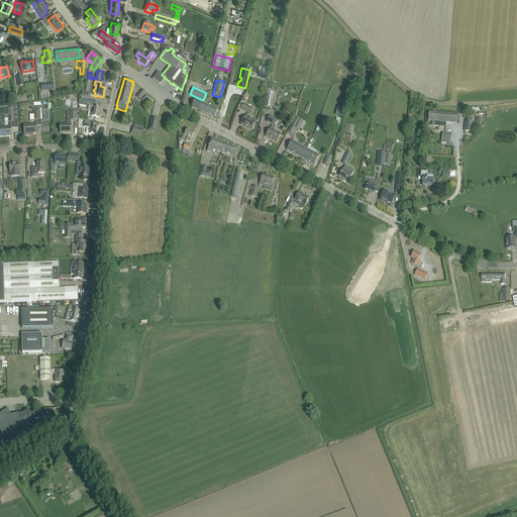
[(138,93),(136,97),(137,98),(144,103),(148,98),(144,95),(146,93),(142,90),(138,93)]
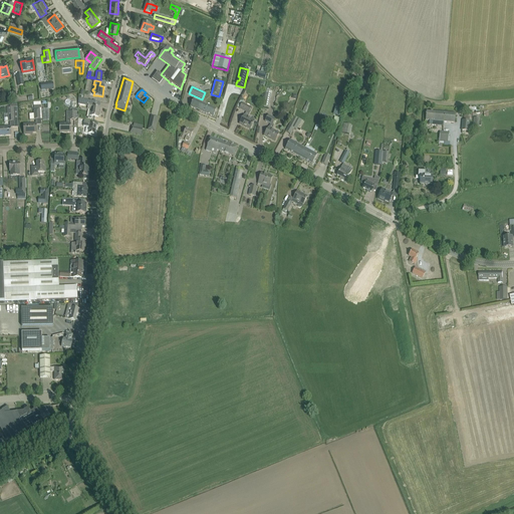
[(266,90),(263,106),(269,107),(272,91),(266,90)]
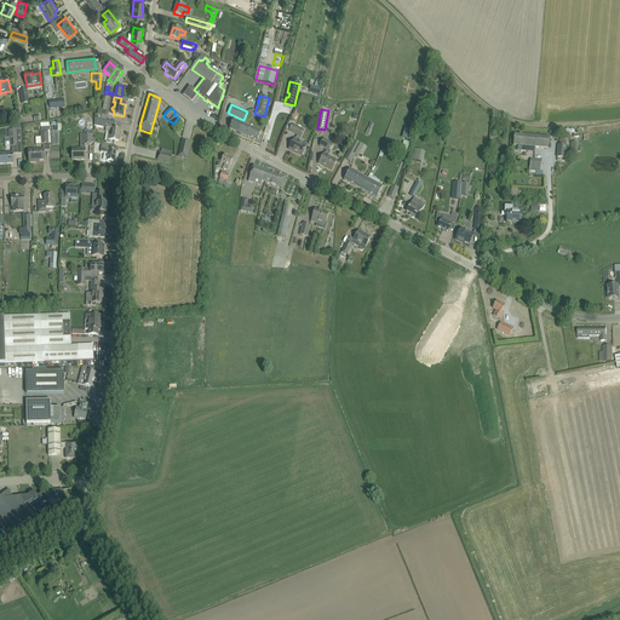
[(89,114),(74,119),(76,125),(84,122),(90,121),(89,114)]
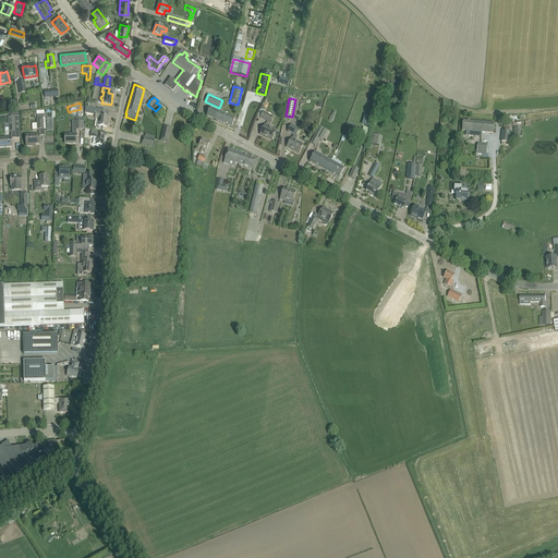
[(104,110),(91,108),(87,107),(86,107),(85,113),(93,114),(96,116),(95,119),(97,119),(96,125),(107,128),(107,126),(108,126),(109,123),(108,123),(108,118),(102,117),(102,113),(104,110)]
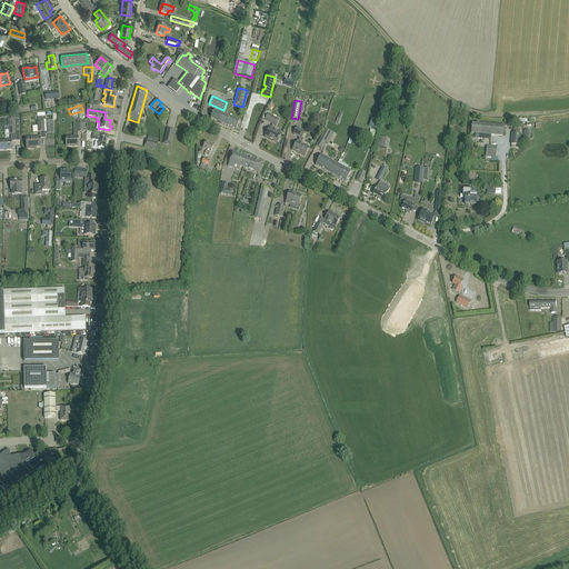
[(210,119),(237,130),(240,121),(215,110),(210,119)]
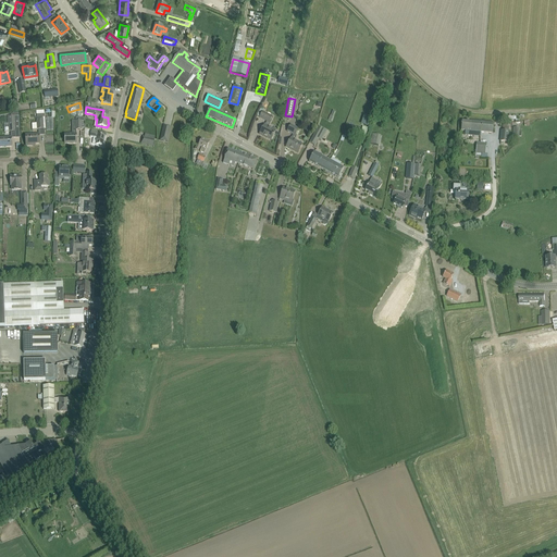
[(269,123),(272,116),(262,112),(260,118),(269,123)]
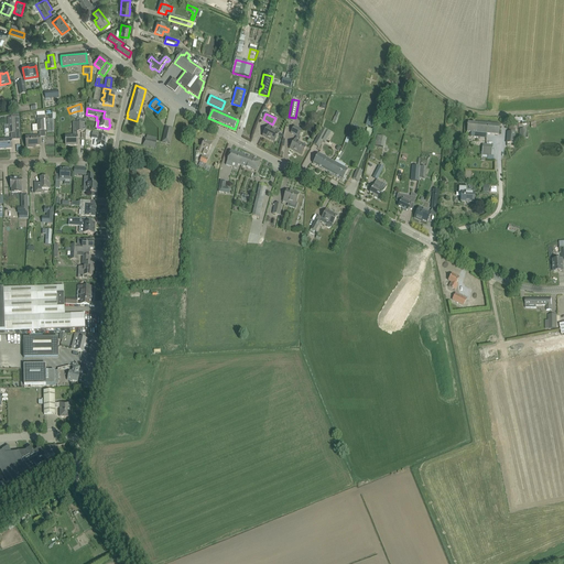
[(4,132),(20,132),(19,115),(9,116),(9,118),(8,118),(8,126),(4,126),(4,132)]
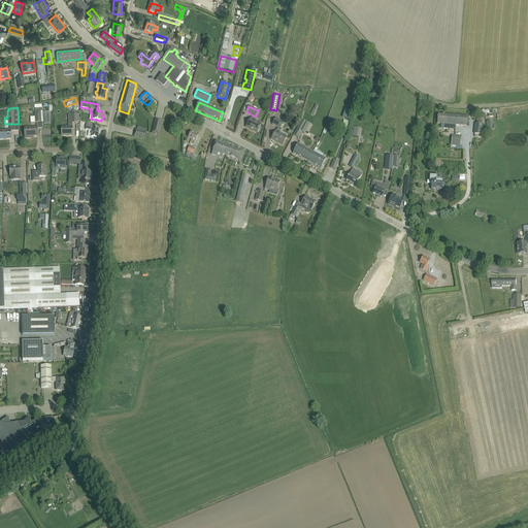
[(72,114),(68,116),(68,124),(72,123),(77,123),(77,122),(79,122),(79,120),(79,112),(79,111),(72,111),(72,114)]
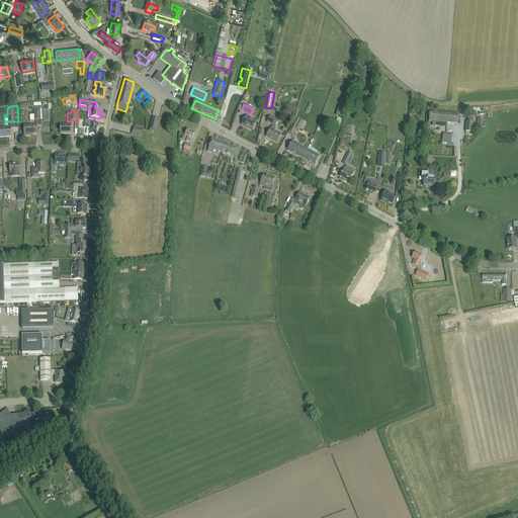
[(447,122),(448,113),(430,112),(429,115),(428,115),(428,116),(429,116),(429,121),(433,121),(432,125),(440,126),(440,122),(447,122)]
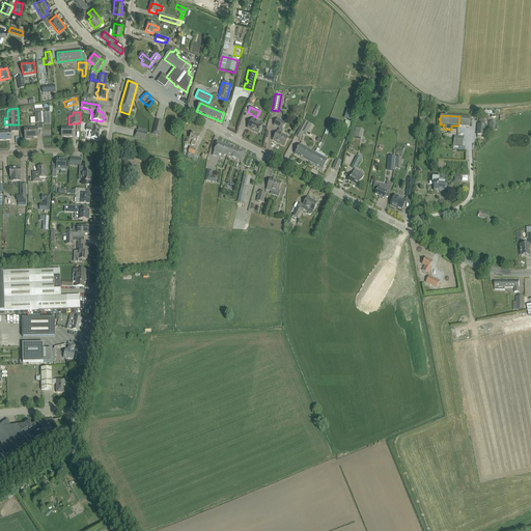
[(459,116),(458,126),(470,127),(470,117),(459,116)]
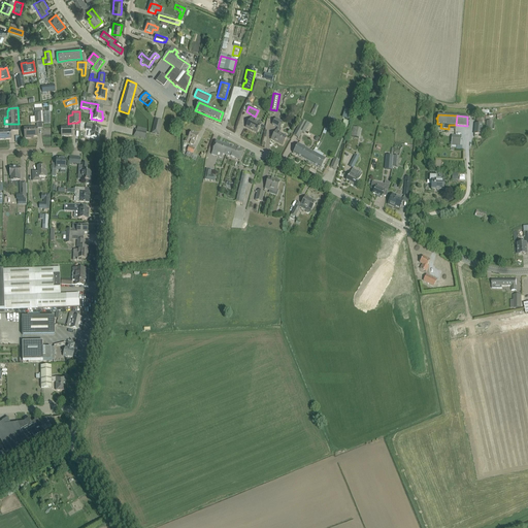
[(257,133),(259,129),(262,124),(251,119),(245,127),(246,128),(246,127),(253,130),(253,131),(257,133)]
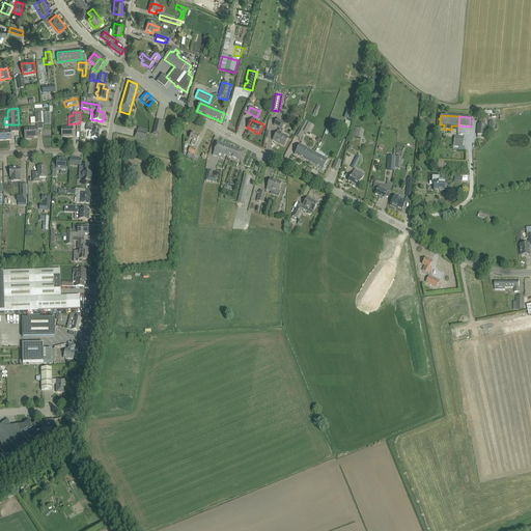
[(281,130),(285,122),(277,119),(274,126),(281,130)]
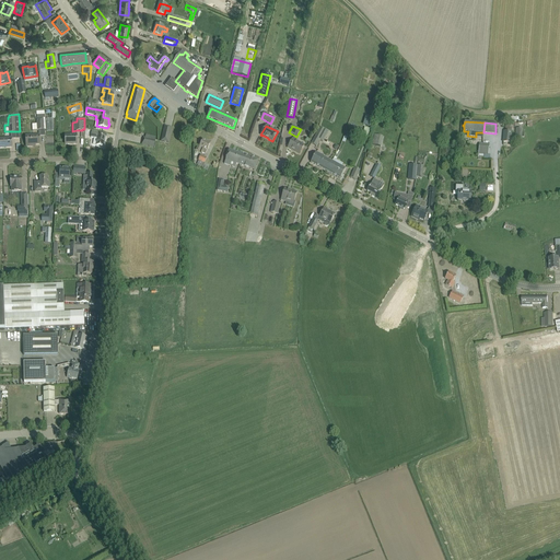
[(321,140),(323,141),(328,132),(321,127),(311,143),(316,147),(321,140)]
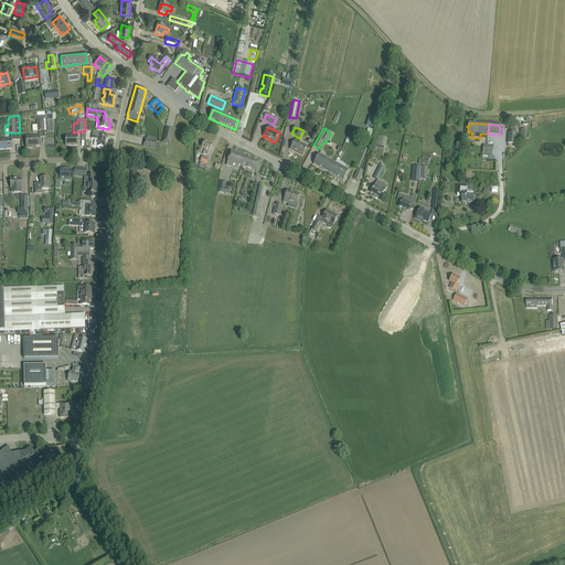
[(94,146),(97,147),(105,148),(106,138),(99,137),(100,134),(93,132),(92,139),(95,139),(94,146)]
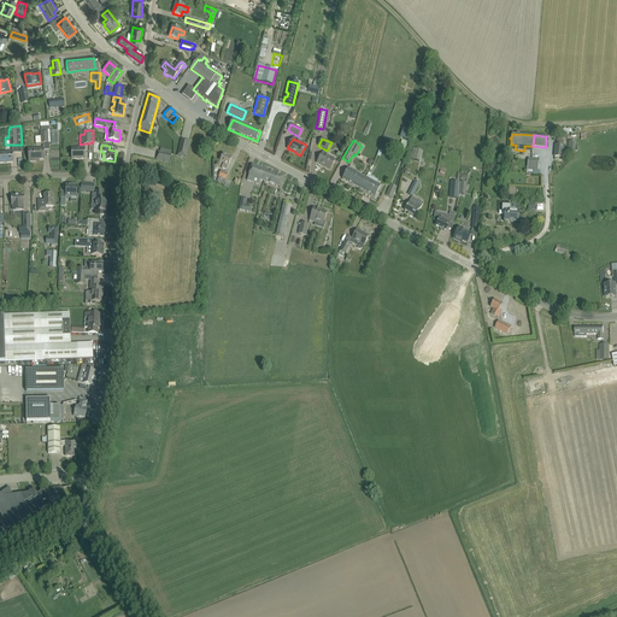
[(188,147),(180,145),(177,156),(186,157),(188,147)]
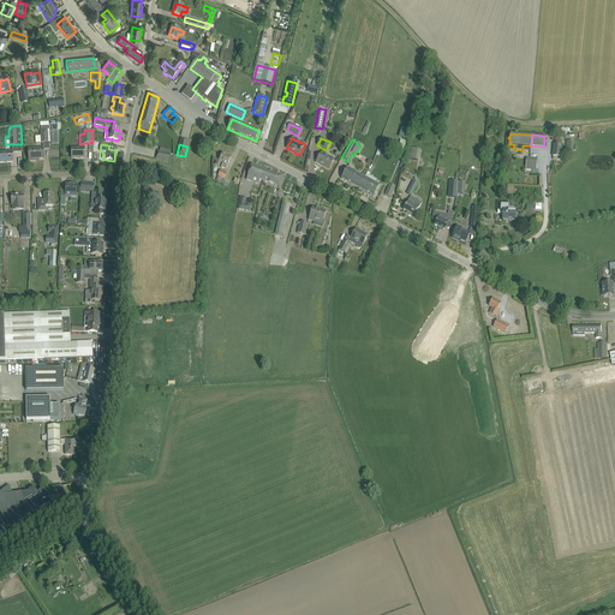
[(84,148),(71,149),(71,153),(72,159),(84,159),(84,153),(84,148)]
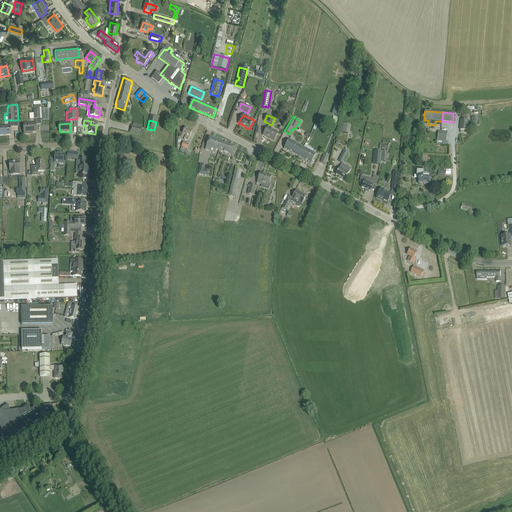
[(37,132),(36,127),(36,124),(23,125),(24,134),(30,134),(29,133),(37,132)]
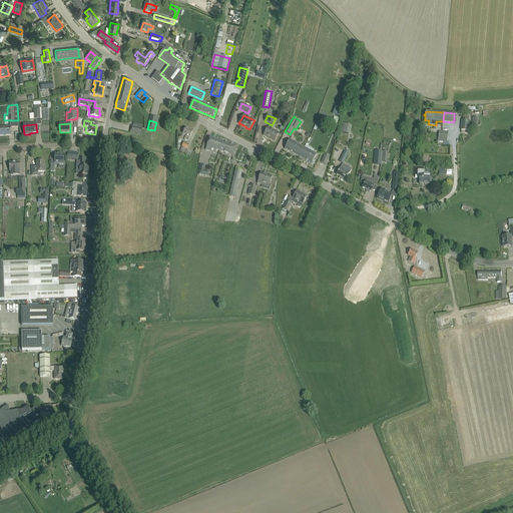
[(343,133),(349,134),(351,125),(345,124),(343,133)]
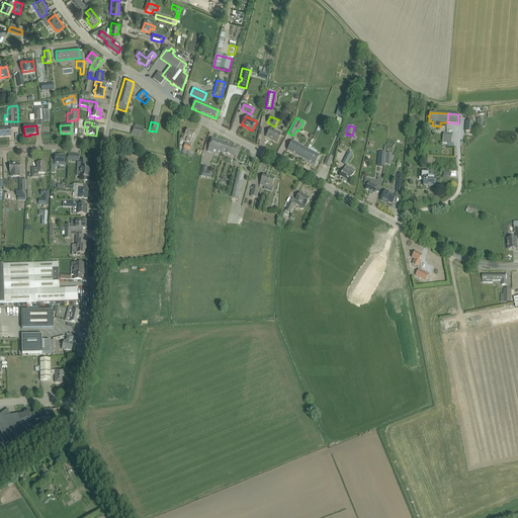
[(10,127),(0,127),(0,137),(11,137),(10,127)]
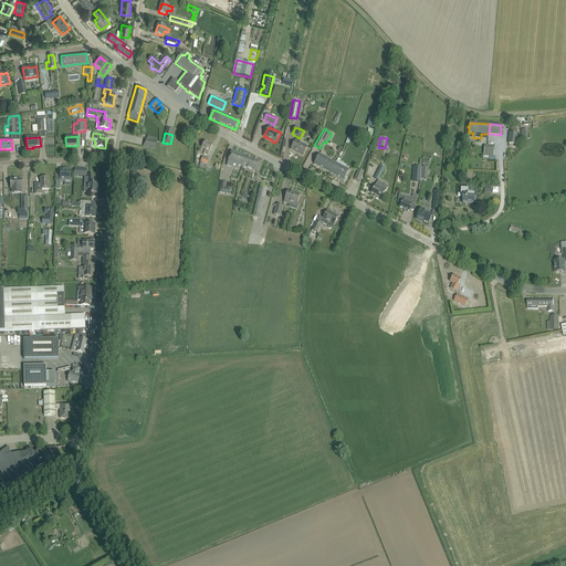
[(303,156),(305,150),(307,147),(295,140),(291,149),(292,149),(299,153),(297,153),(303,156)]
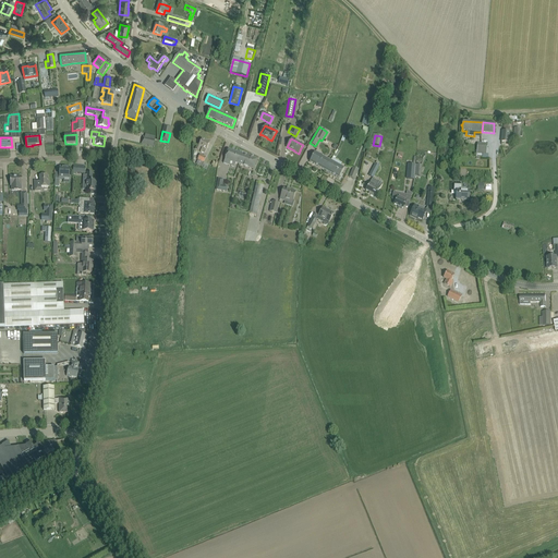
[(205,154),(207,149),(209,144),(202,140),(199,145),(197,144),(195,149),(198,152),(201,147),(203,147),(201,152),(205,154)]
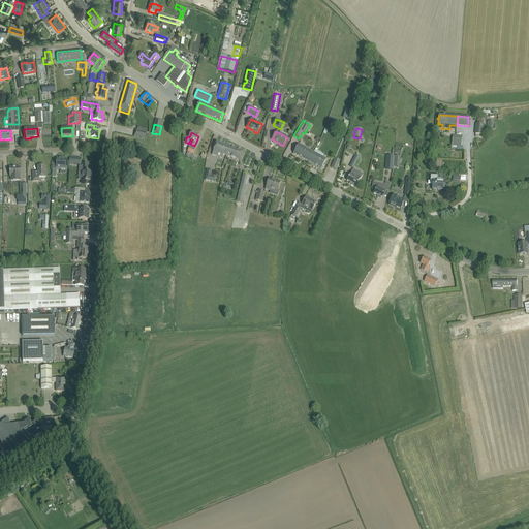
[(244,152),(216,142),(213,151),(212,155),(222,158),(223,155),(241,161),(244,152)]
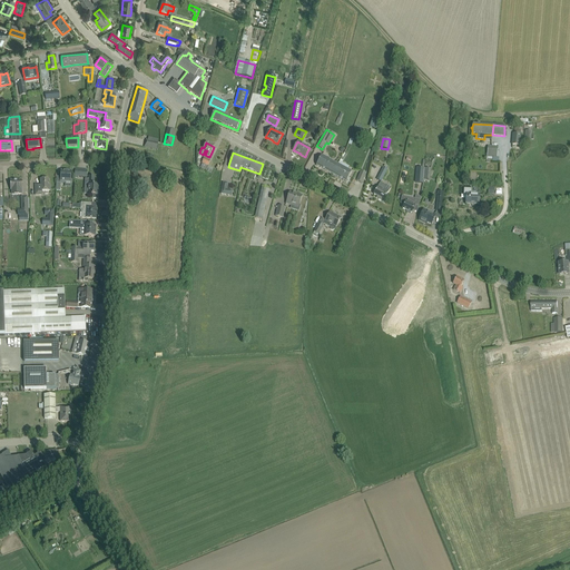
[(342,166),(337,164),(322,156),(316,166),(336,177),(342,166)]
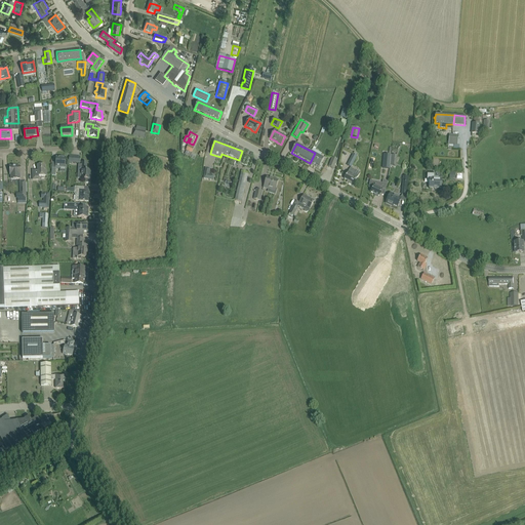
[(185,154),(190,157),(194,148),(188,146),(186,150),(187,151),(185,154)]
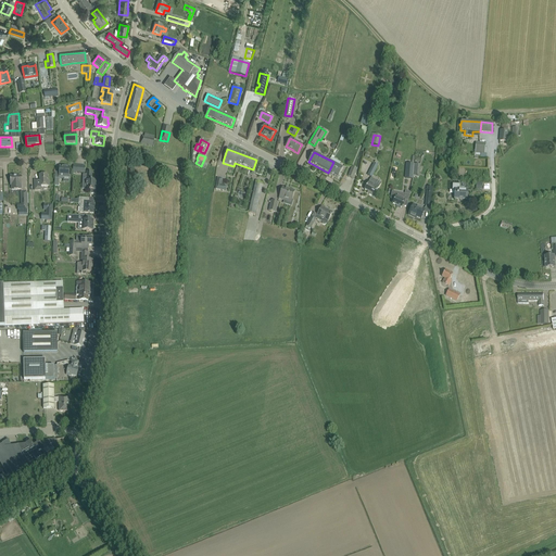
[(333,162),(328,173),(338,177),(341,173),(343,167),(333,162)]
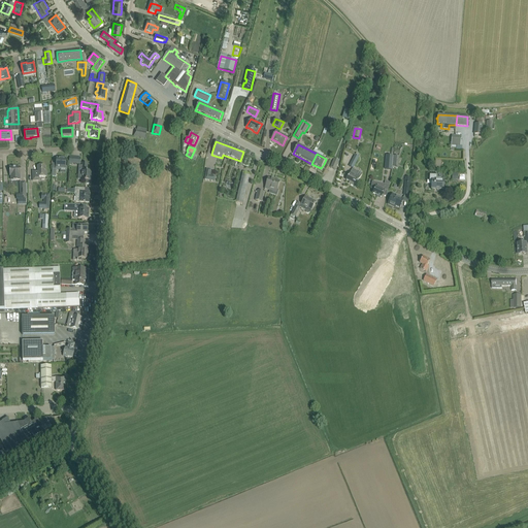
[(353,168),(359,157),(355,155),(349,166),(353,168)]
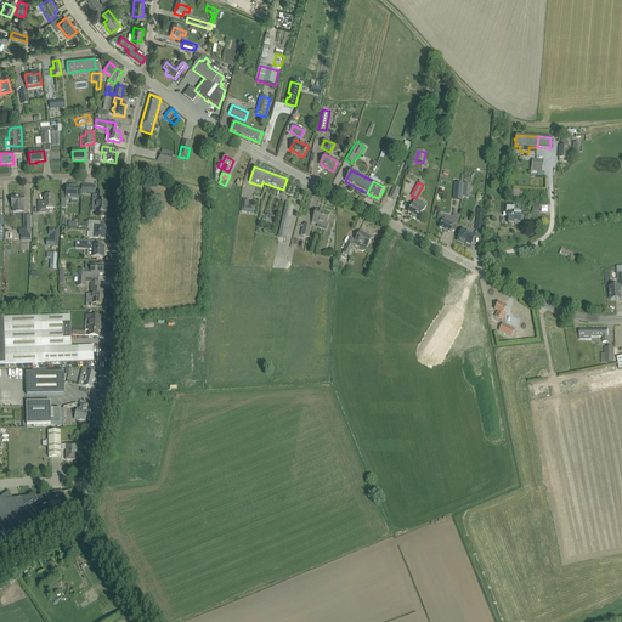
[(66,193),(66,198),(72,199),(78,199),(78,187),(72,187),(72,186),(67,186),(66,193)]
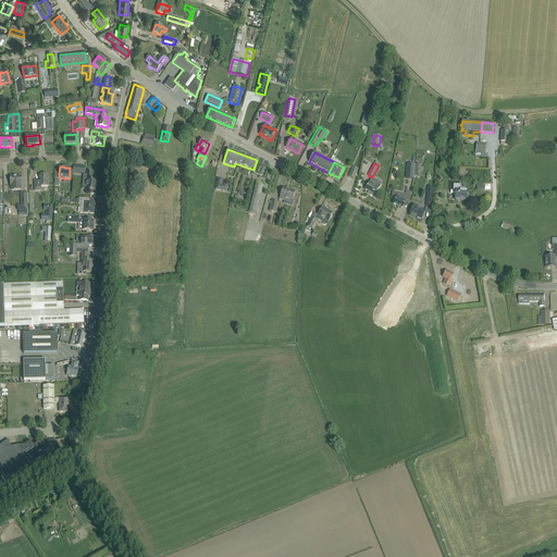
[(354,178),(358,169),(353,166),(349,177),(354,178)]
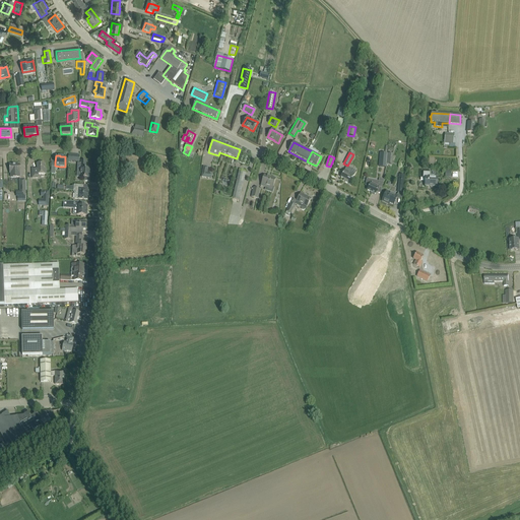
[(85,169),(86,160),(81,160),(81,165),(78,165),(77,173),(81,173),(81,177),(85,178),(85,181),(88,181),(89,181),(89,169),(85,169)]
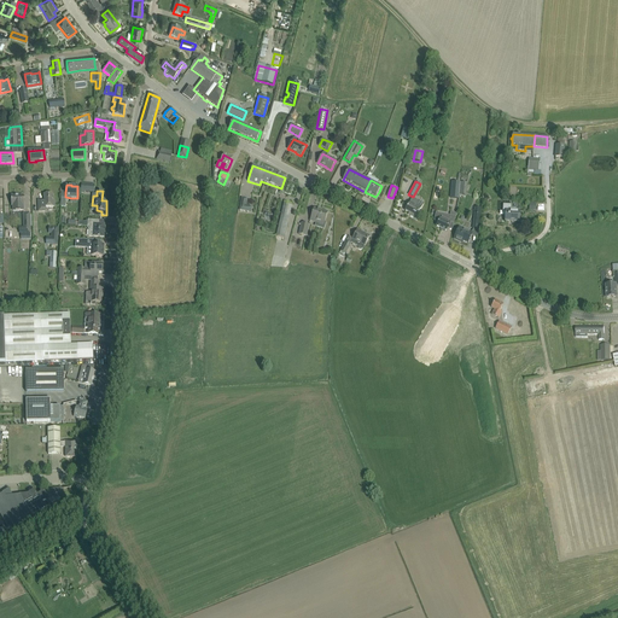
[(56,208),(56,207),(54,200),(53,200),(53,194),(44,194),(45,202),(42,202),(42,200),(38,200),(39,211),(46,211),(46,208),(56,208)]
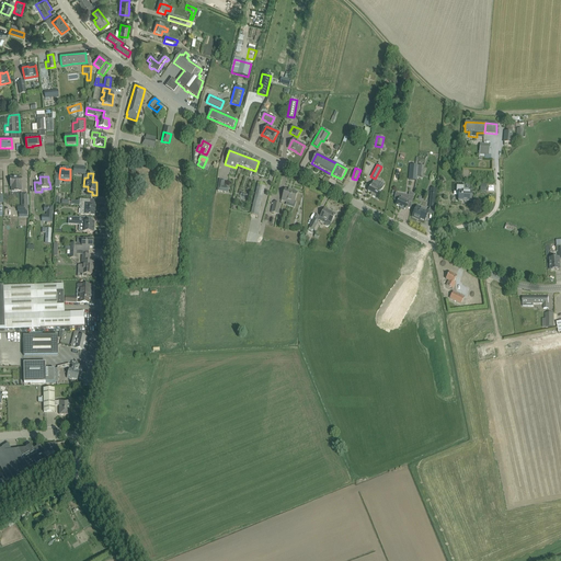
[(22,186),(21,184),(21,179),(16,179),(16,178),(10,178),(10,187),(11,187),(11,192),(15,192),(18,192),(21,191),(21,186),(22,186)]
